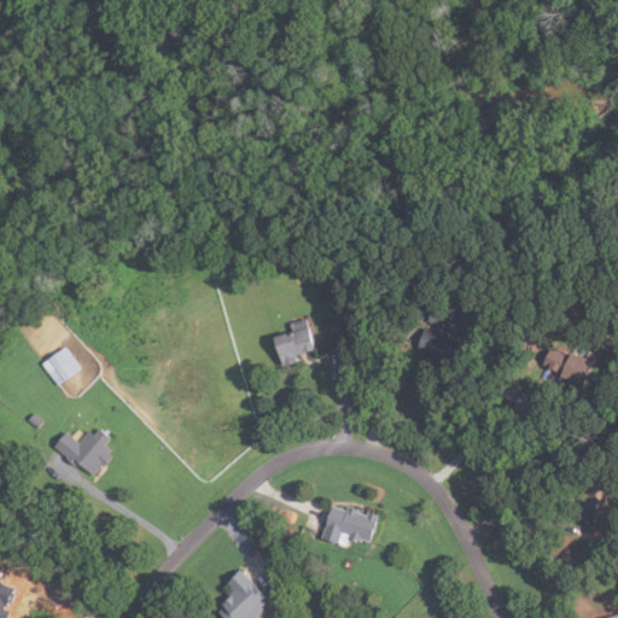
[(461,368),(418,350),(427,328),(436,332),(438,326),(427,322),(435,305),(454,314),(445,336),(470,345),(461,368)]
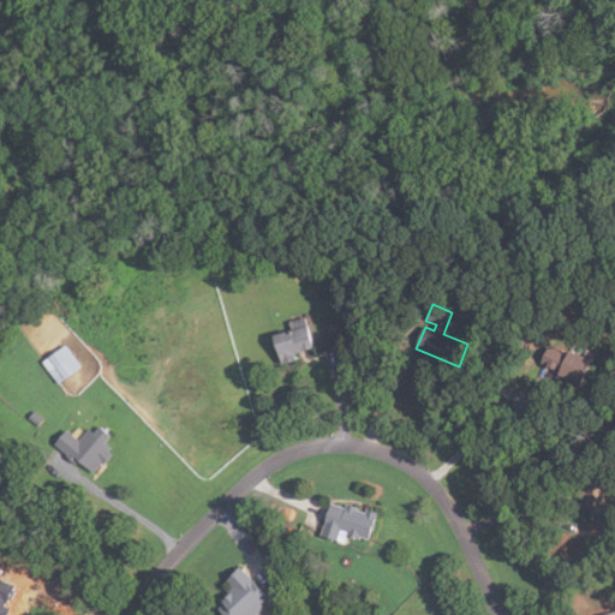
[(281,364),(274,335),(290,330),(287,322),(305,318),(312,348),(293,353),(296,360),(281,364)]
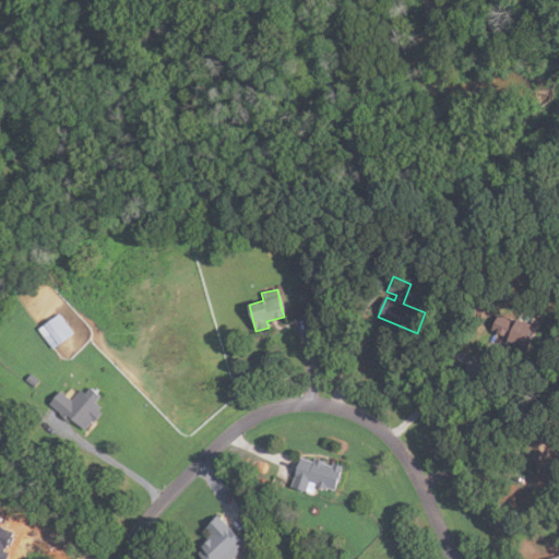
[(54,349),(37,330),(57,313),(72,334),(54,349)]
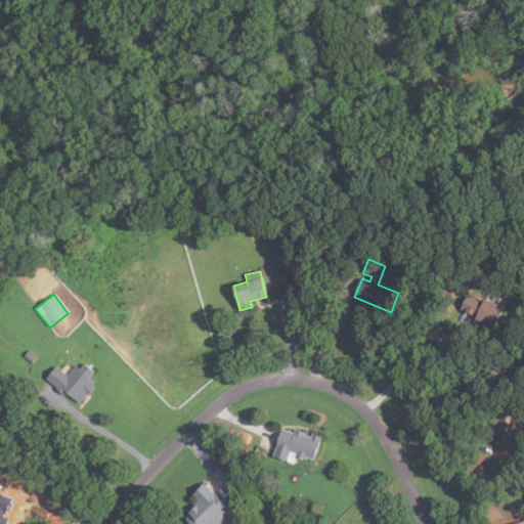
[(493,332),(474,322),(477,316),(461,309),(467,296),(483,303),(485,299),(504,307),(493,332)]
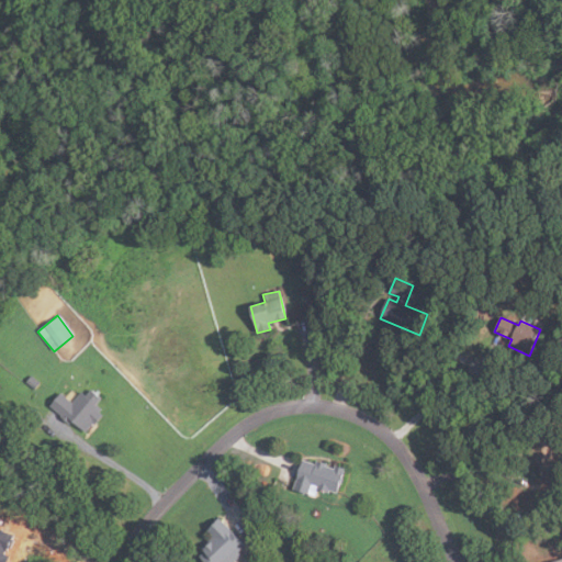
[(33,390),(25,382),(30,377),(38,383),(33,390)]
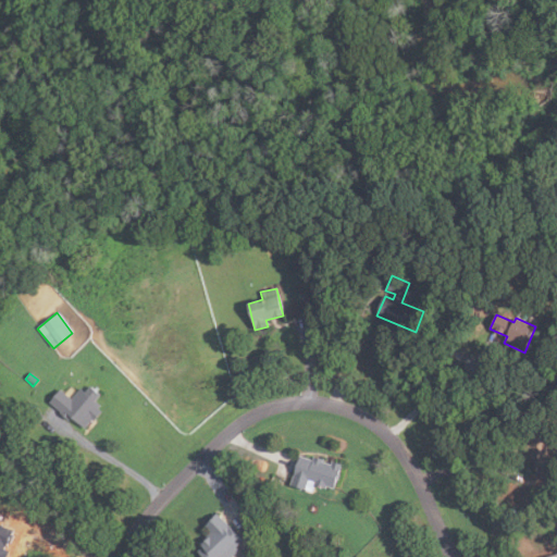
[(84,429),(70,418),(69,420),(49,404),(60,391),(71,399),(81,388),(84,392),(89,386),(100,396),(96,401),(100,405),(96,409),(100,412),(94,421),(91,419),(84,429)]
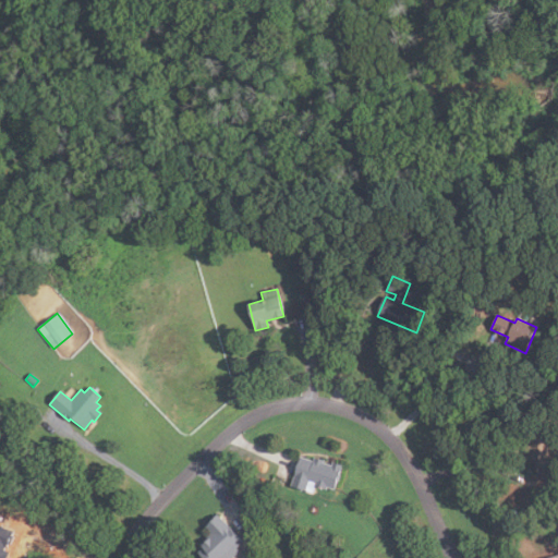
[(535,469),(534,459),(524,460),(523,433),(554,432),(555,468),(535,469)]
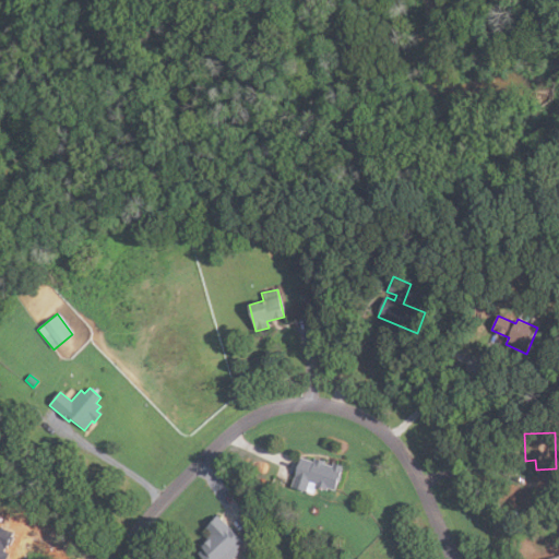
[(334,489),(326,487),(325,488),(319,487),(320,485),(316,484),(313,489),(307,487),(307,490),(292,486),(300,456),(312,460),(313,455),(324,459),(323,462),(333,464),(333,462),(342,464),(334,489)]
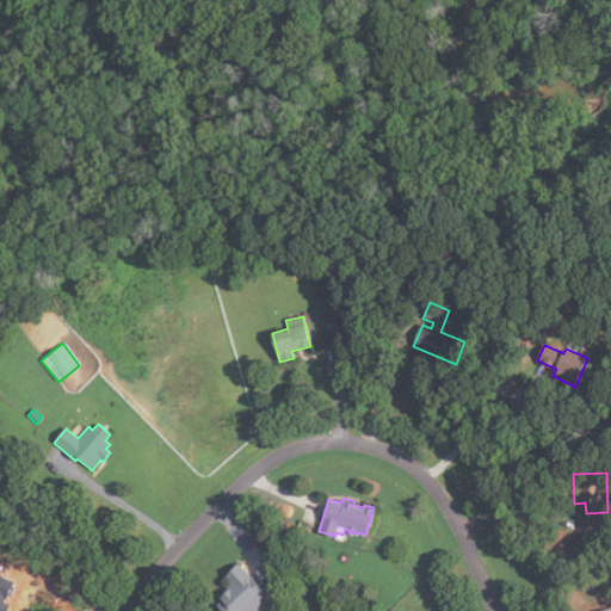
[(251,610),(223,610),(214,600),(230,585),(221,575),(238,561),(265,592),(258,599),(261,603),(251,610)]
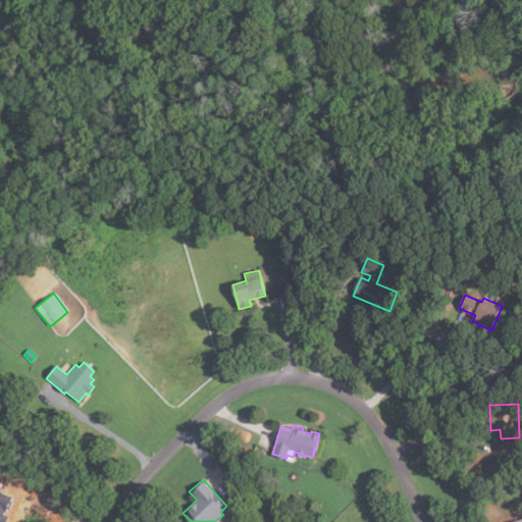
[(15,497),(8,515),(11,516),(8,521),(0,521),(0,486),(11,490),(9,494),(15,497)]
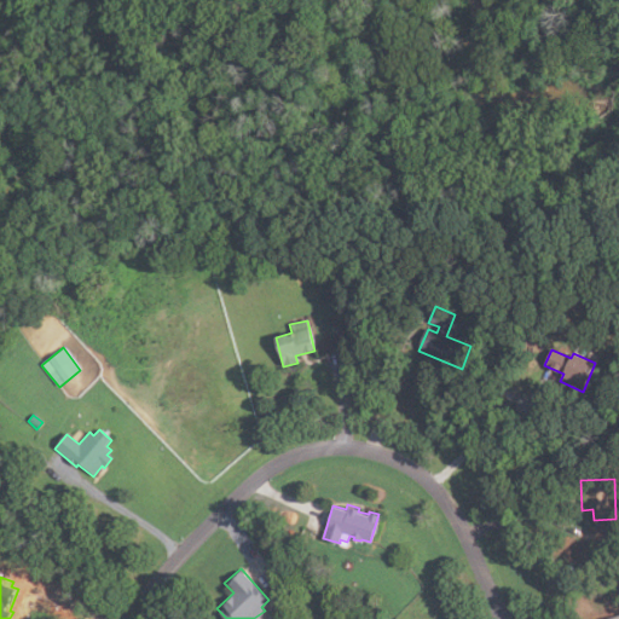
All buildings are outlined.
